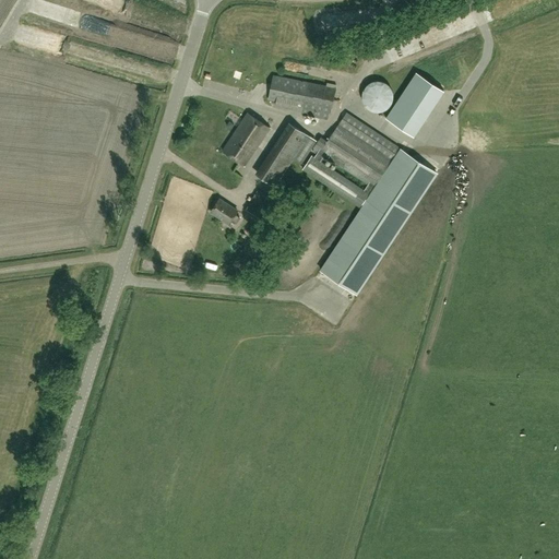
[(331,85),(271,78),(269,98),(304,103),(305,97),(330,100),(331,85)]
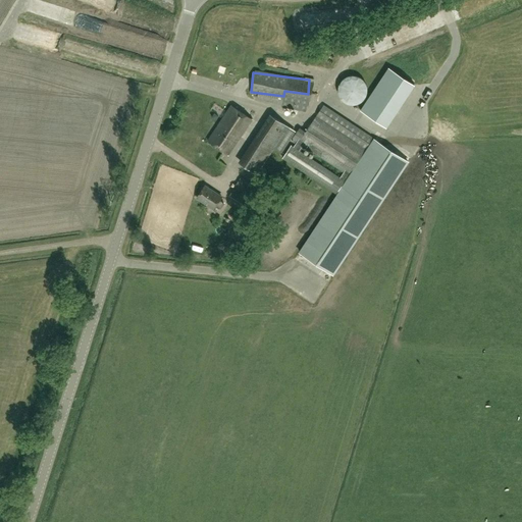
[(338,88),(338,91),(338,93),(340,96),(341,98),(342,100),(344,102),(346,103),(348,104),(351,105),(353,105),(356,105),(358,104),(361,103),(363,102),(364,100),(366,98),(367,96),(368,93),(368,91),(368,88),(367,86),(366,84),(364,82),(363,80),(361,77),(358,76),(356,76),(353,75),(351,76),(348,76),(346,77),(344,80),(342,82),(341,84),(340,86),(338,88)]
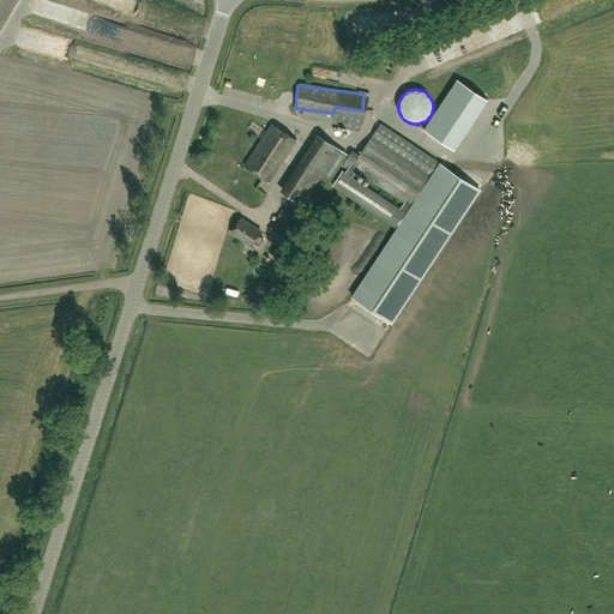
[(270,182),(296,140),(272,125),(245,167),(270,182)]
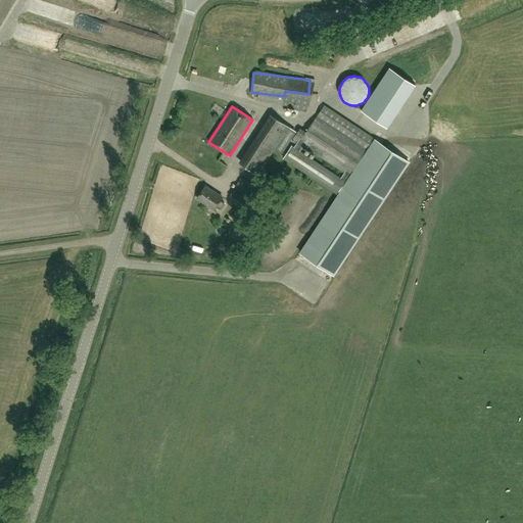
[(317,116),(368,150),(374,139),(324,106),(317,116)]
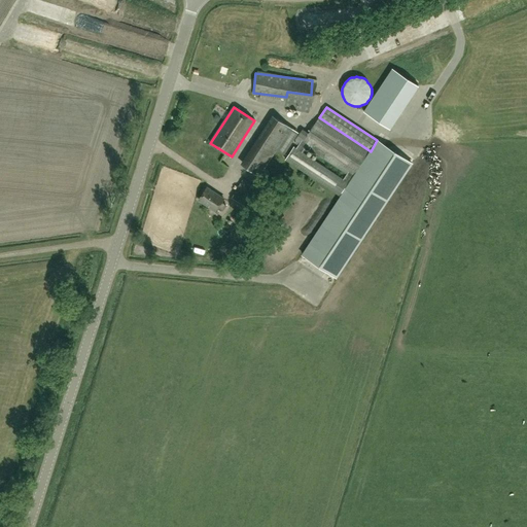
[(297,133),(292,129),(273,115),(241,164),(260,177),(278,150),(284,154),(293,141),(297,133)]
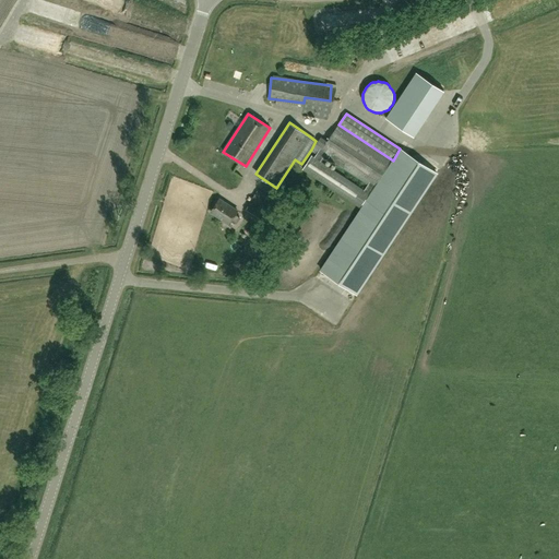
[(367,185),(372,189),(373,189),(393,161),(339,125),(328,142),(321,138),(313,150),(318,152),(323,156),(367,185)]
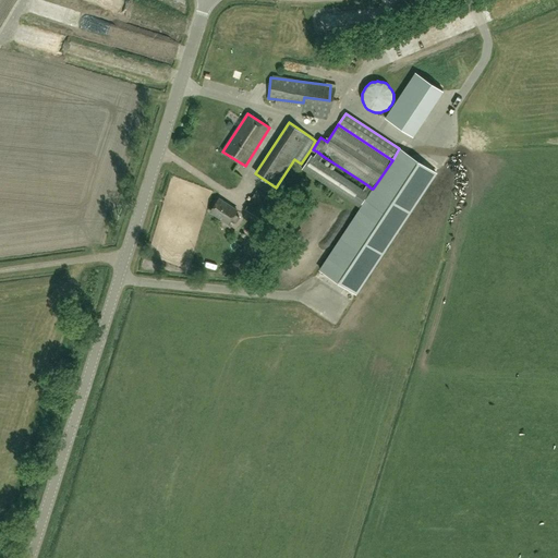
[(399,148),(392,160),(373,189),(372,189),(361,204),(364,206),(320,270),(355,293),(436,172),(399,148)]
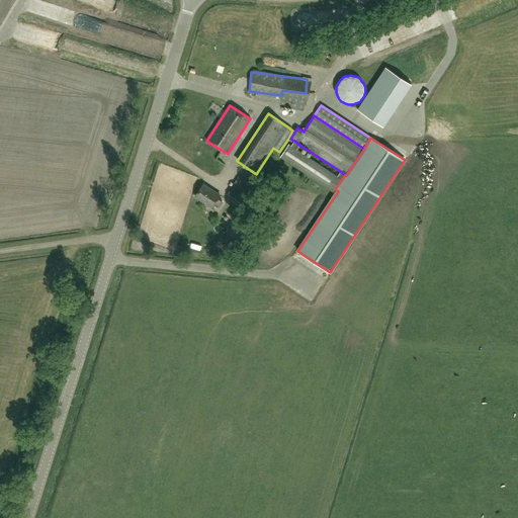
[(294,141),(291,146),(289,144),(281,157),(334,192),(335,189),(345,175),(340,171),(337,176),(297,150),(299,145),(294,141)]
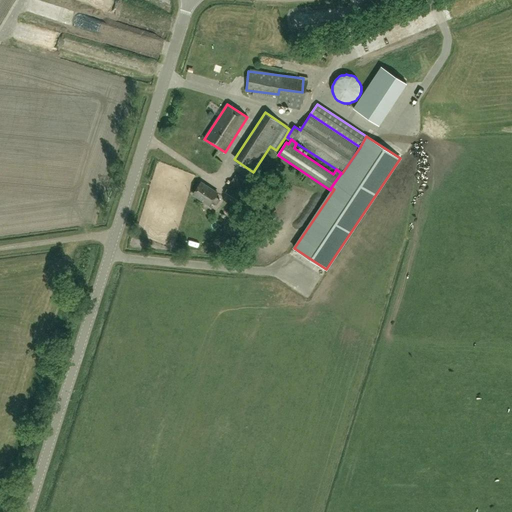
[(242,203),(248,191),(232,181),(225,193),(242,203)]
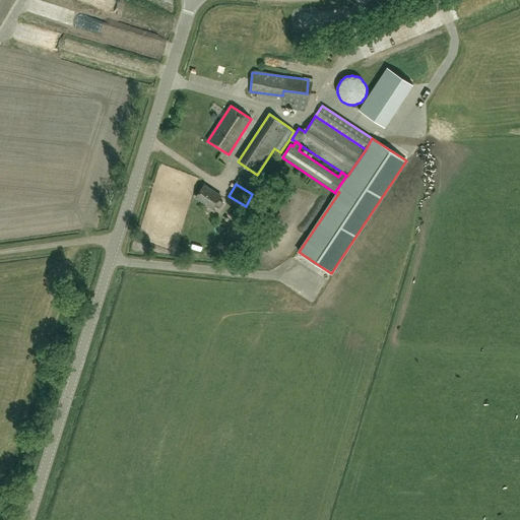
[(219,208),(223,203),(218,200),(221,196),(204,186),(196,197),(213,208),(215,205),(219,208)]
